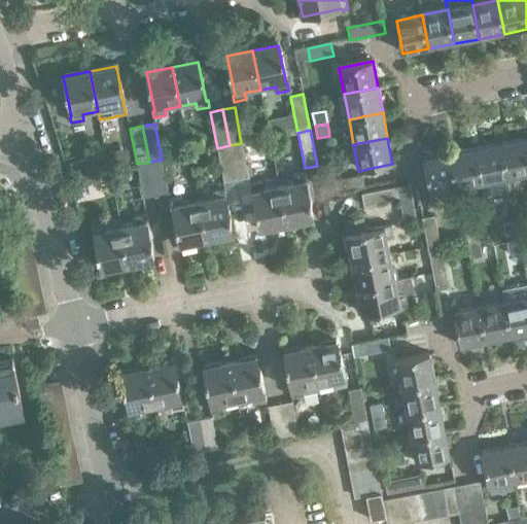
[(526,174),(526,150),(525,140),(499,144),(506,179),(526,174)]
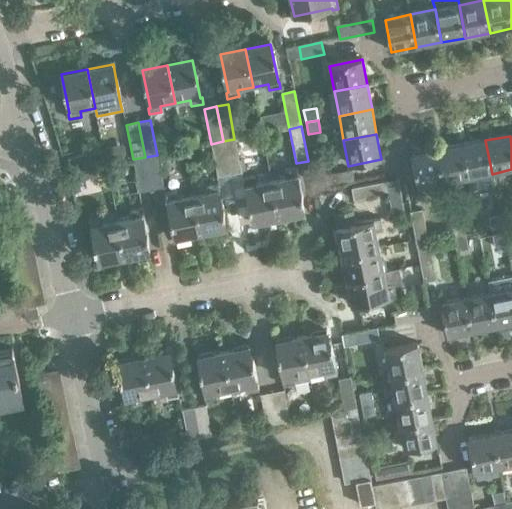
[(223,141),(230,176),(241,174),(234,139),(223,141)]
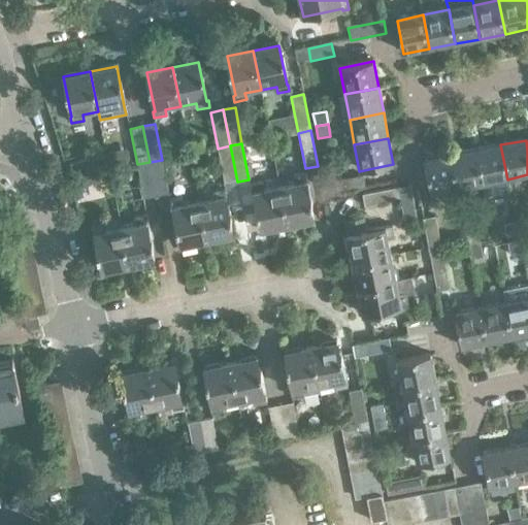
[(507,179),(500,144),(475,150),(483,185),(507,179)]
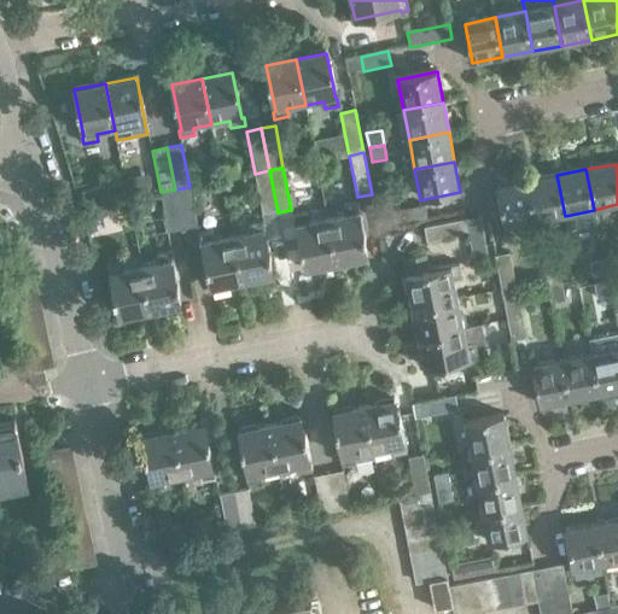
[(263,215),(278,212),(269,170),(255,174),(263,215)]
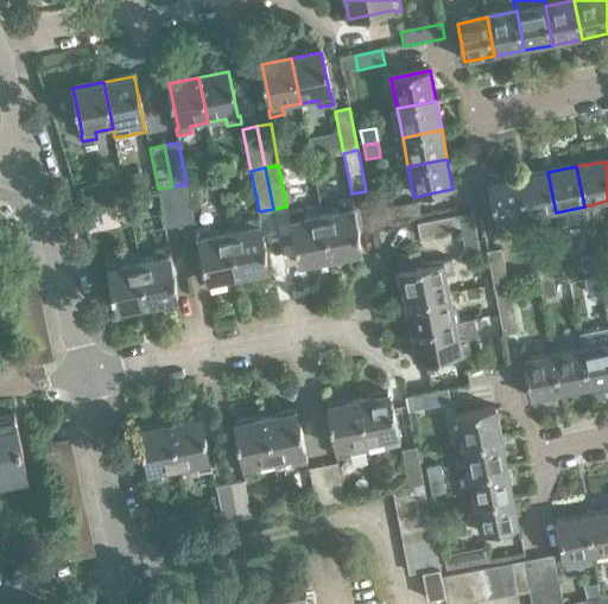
[(556,213),(548,172),(519,178),(526,218),(556,213)]
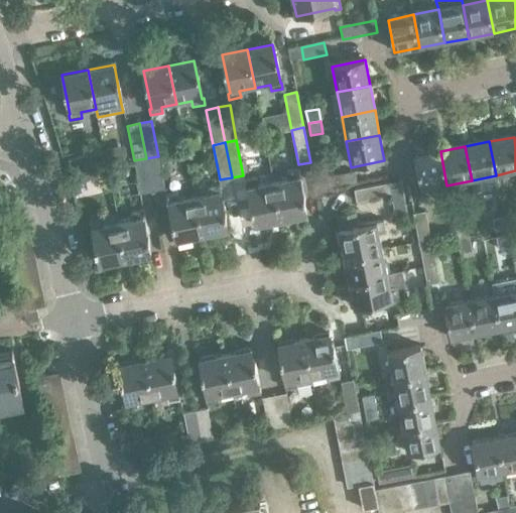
[(446,185),(440,151),(414,156),(421,190),(446,185)]
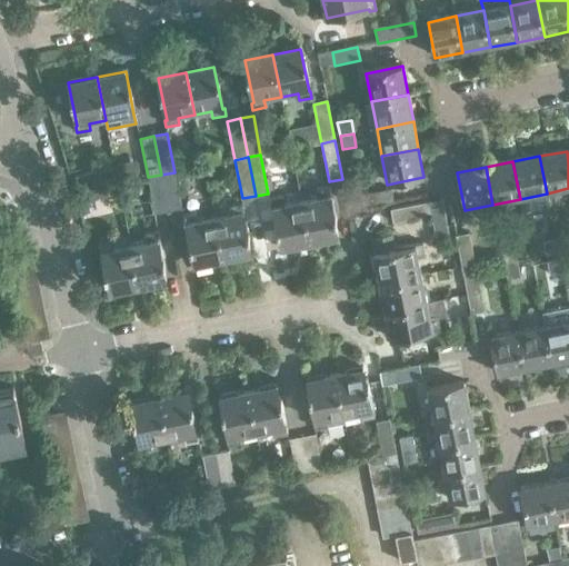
[(79,191),(118,184),(115,170),(76,178),(79,191)]
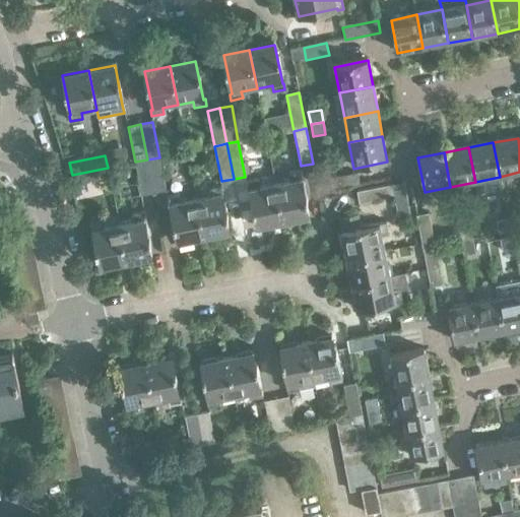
[(147,159),(154,195),(166,193),(159,157),(147,159)]
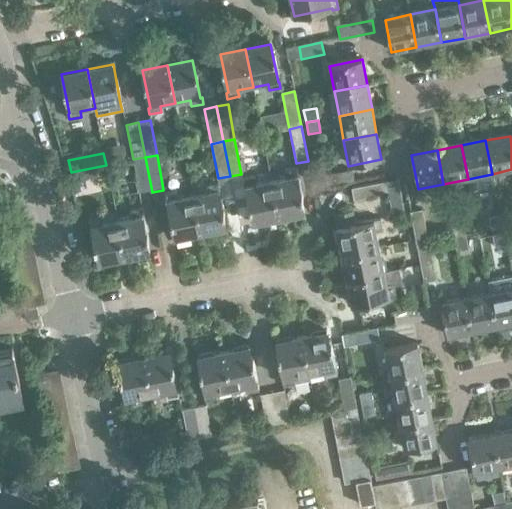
[(140,194),(152,192),(145,157),(133,159),(140,194)]
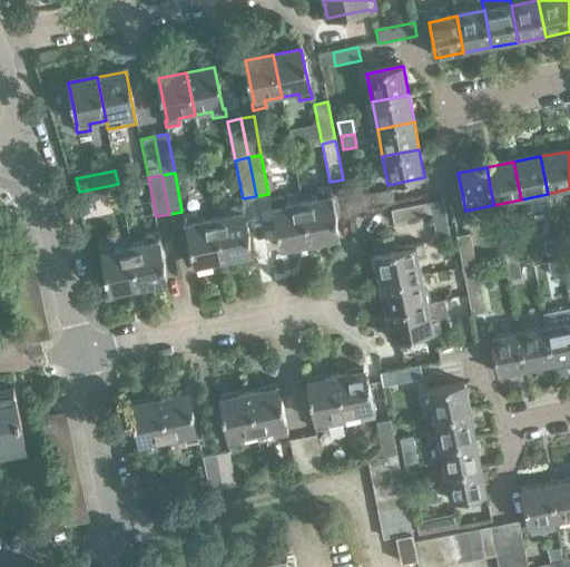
[(118,184),(79,192),(81,204),(120,196),(118,184)]
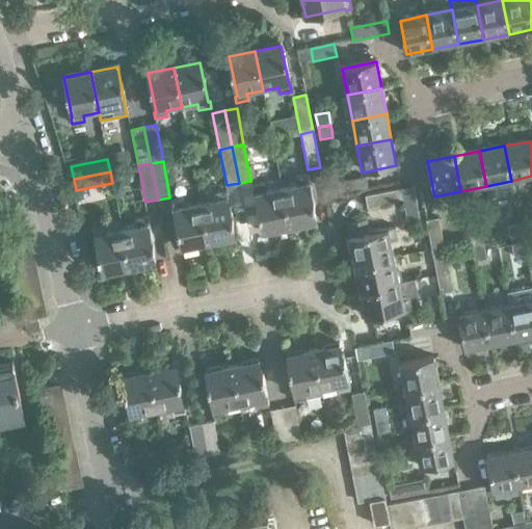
[(316,222),(309,183),(308,176),(296,179),(297,185),(282,188),(290,228),(316,222)]
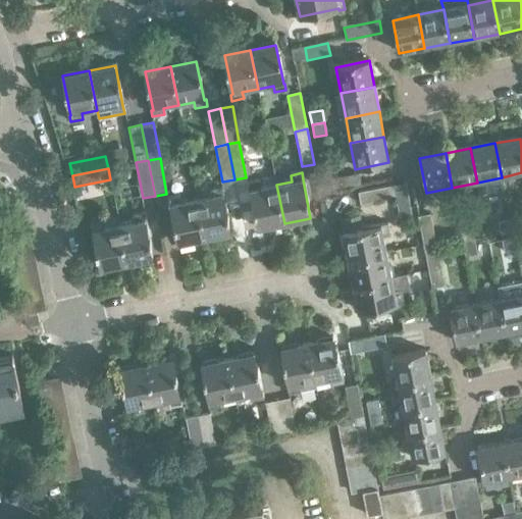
[(362,187),(359,175),(323,182),(325,194),(362,187)]
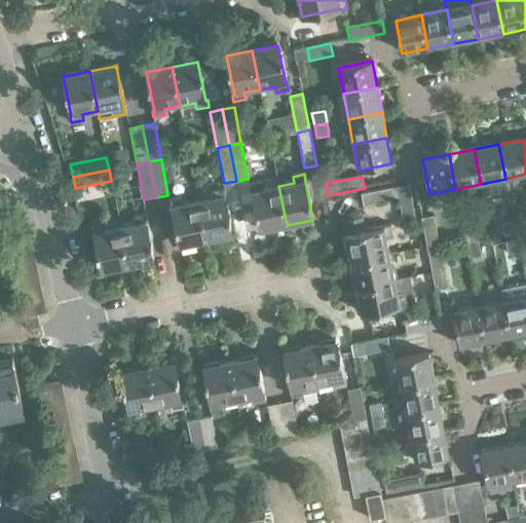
[(287,225),(278,186),(263,189),(262,182),(251,184),(252,191),(253,191),(260,230),(287,225)]
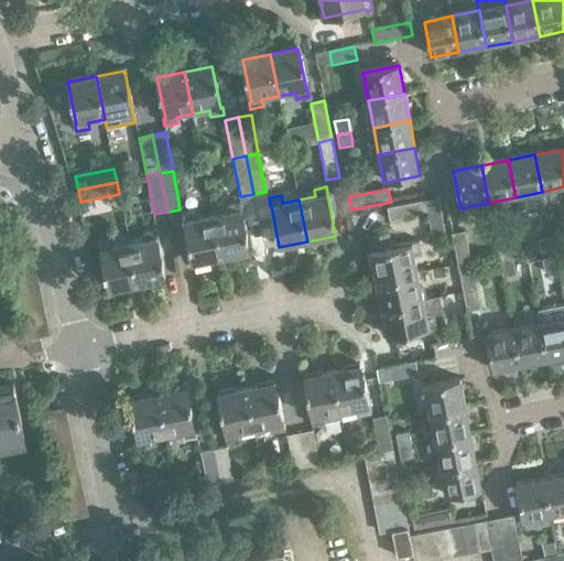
[(425,203),(427,215),(433,240),(446,238),(438,200),(425,203)]
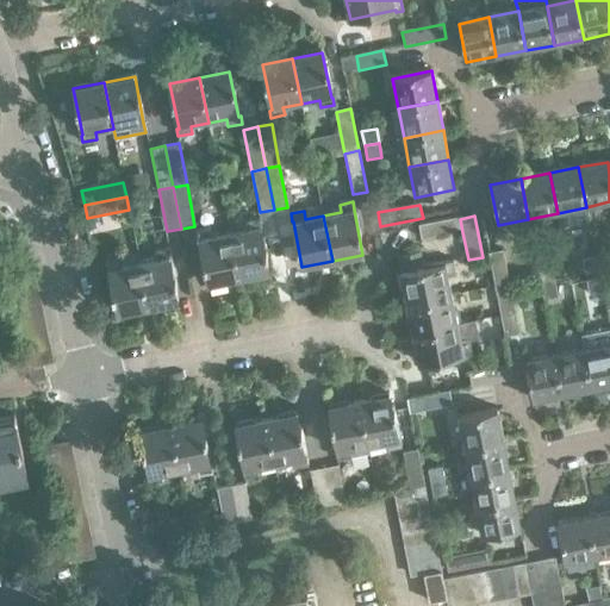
[(269,273),(260,227),(262,226),(260,219),(246,223),(247,230),(230,233),(238,279),(269,273)]
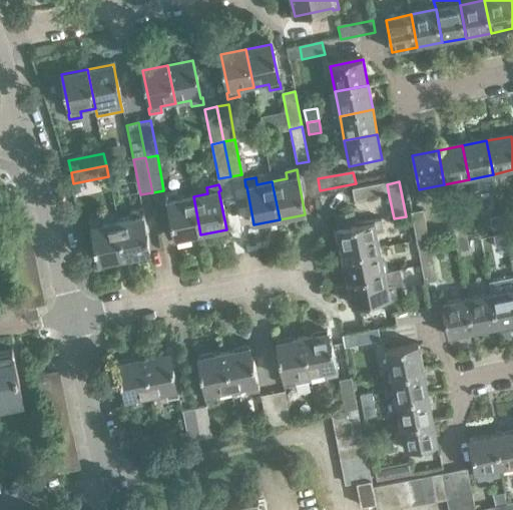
[(355,202),(389,195),(387,184),(353,190),(355,202)]
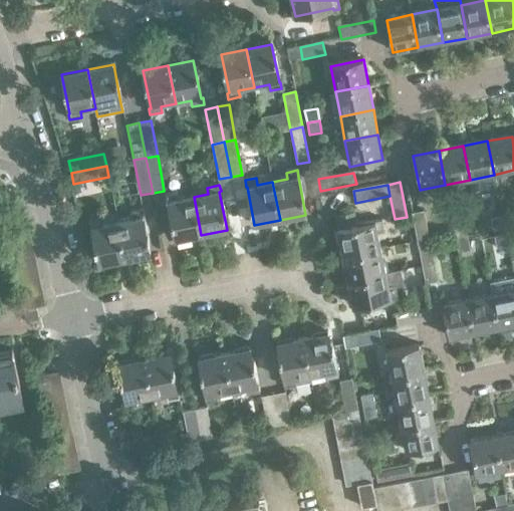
[(201,235),(194,197),(179,200),(178,193),(165,196),(166,202),(168,202),(176,240),(201,235)]
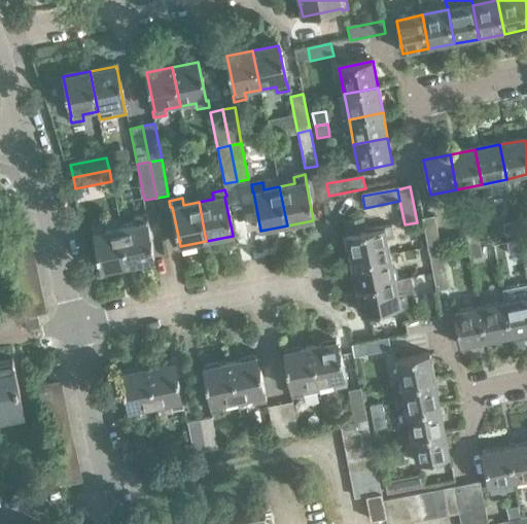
[(47,314),(24,213),(0,218),(0,225),(23,319),(47,314)]
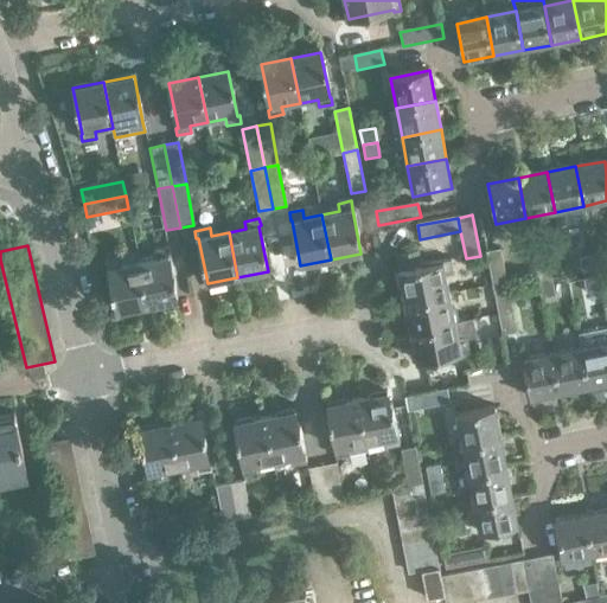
[(157,257),(138,262),(147,307),(178,301),(168,255),(170,255),(168,248),(155,250),(157,257)]
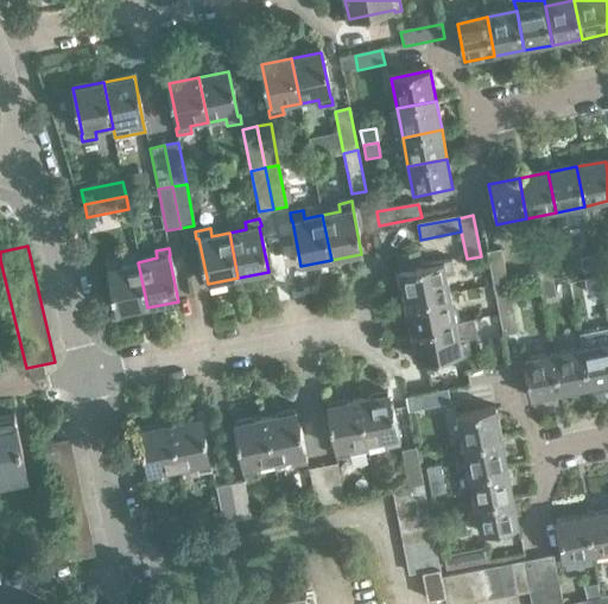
[(445,262),(445,264),(423,268),(419,250),(397,255),(400,273),(406,303),(451,293),(448,277),(455,275),(453,261),(445,262)]
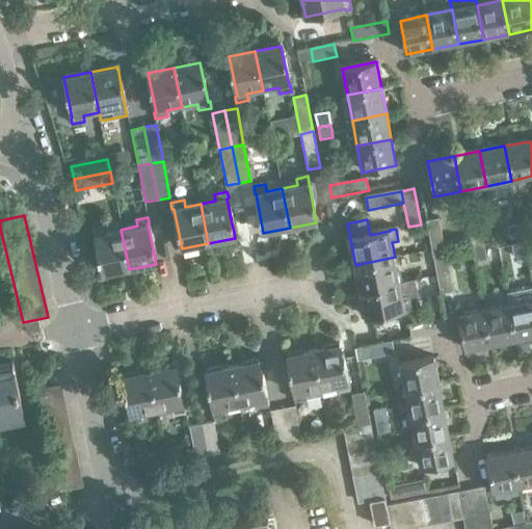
[(433,258),(446,256),(439,219),(426,221),(433,258)]
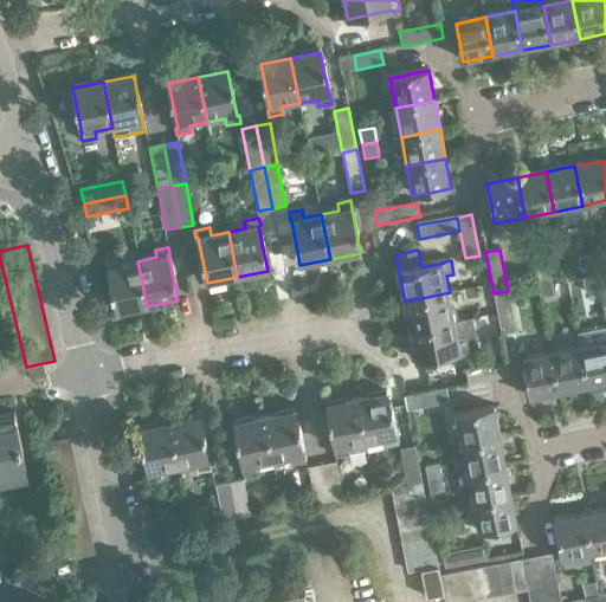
[(605,253),(592,257),(595,271),(605,267),(605,253)]
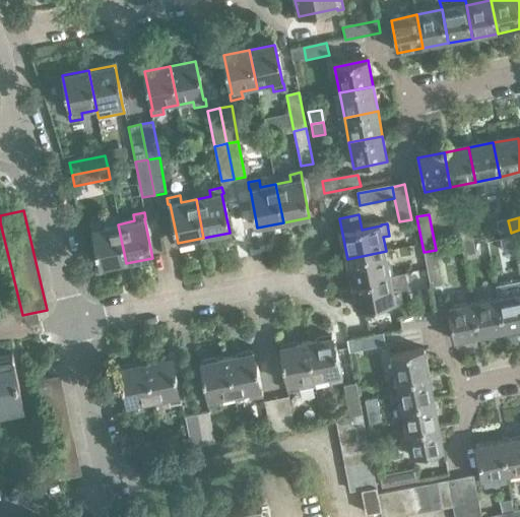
[(499,235),(511,233),(508,220),(496,222),(499,235)]
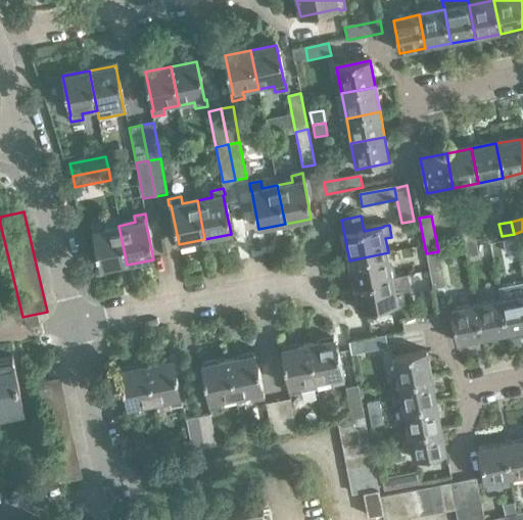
[(104,229),(103,223),(90,225),(91,231),(93,231),(101,270),(127,265),(119,226),(104,229)]
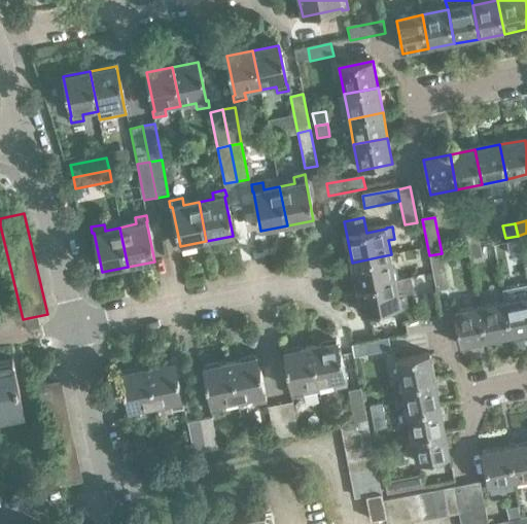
[(467,248),(480,246),(478,234),(465,236),(467,248)]
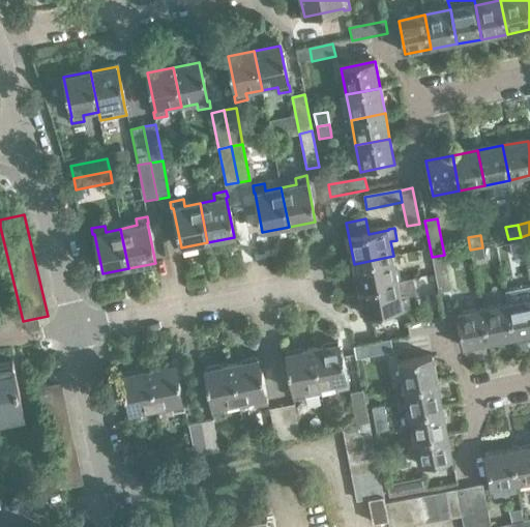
[(512,258),(524,256),(522,242),(509,245),(512,258)]
